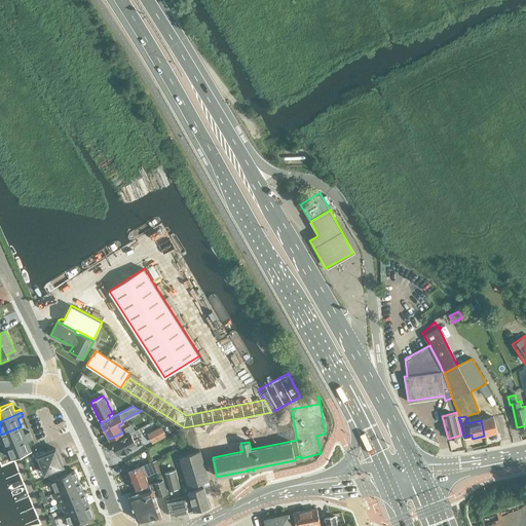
[(484,436),(496,433),(493,417),(486,418),(485,416),(480,417),(481,420),(484,436)]
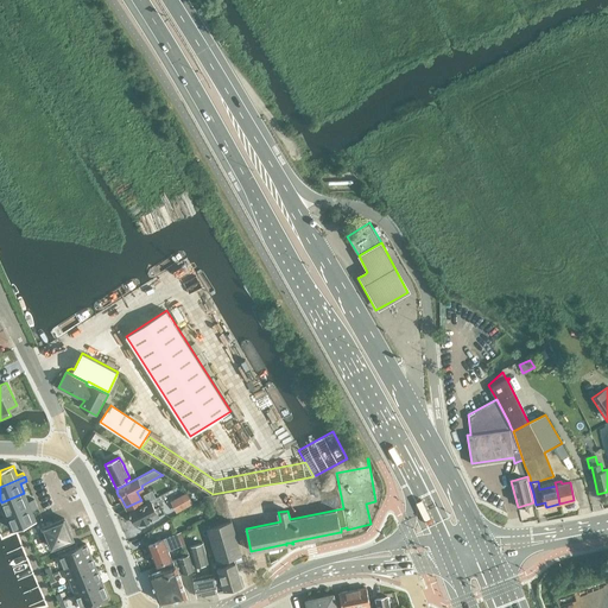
[(284,482),(267,485),(268,496),(285,494),(284,482)]
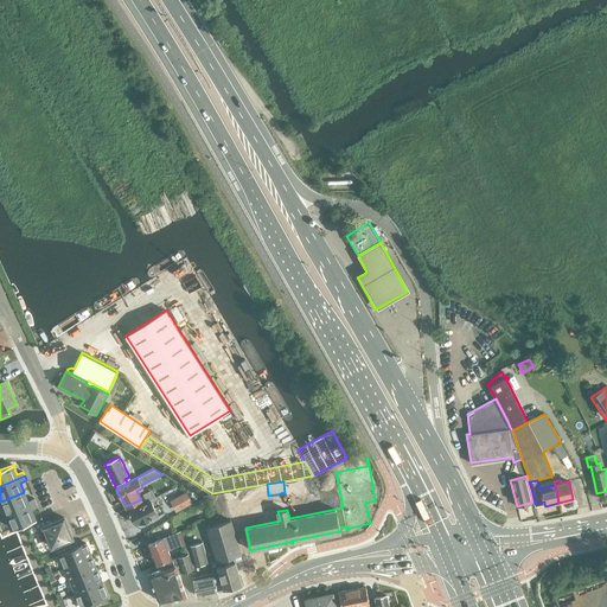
[(151,499),(155,497),(152,490),(144,494),(147,503),(152,500),(151,499)]
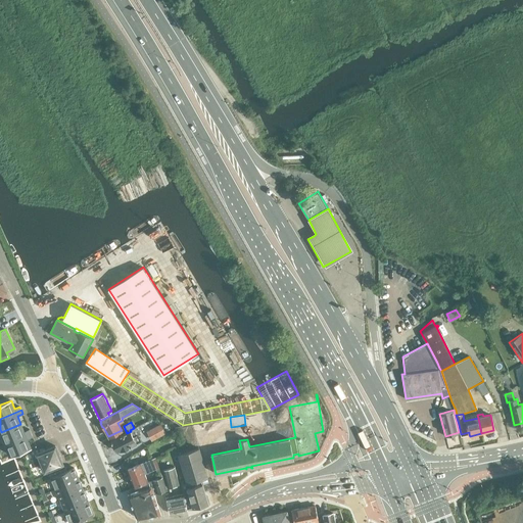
[(20,424),(1,432),(5,443),(31,433),(29,429),(24,431),(20,424)]
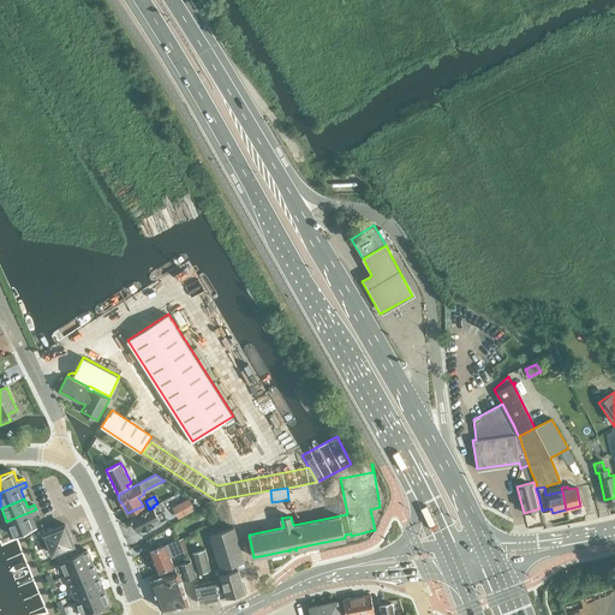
[(179,517),(193,508),(189,499),(174,507),(179,517)]
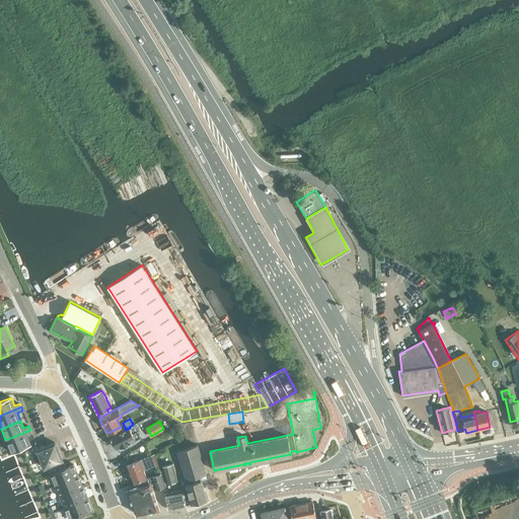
[(137,432),(140,431),(136,424),(133,425),(129,427),(130,428),(126,430),(110,437),(112,439),(110,441),(113,444),(114,444),(116,447),(119,446),(120,447),(139,437),(137,432)]
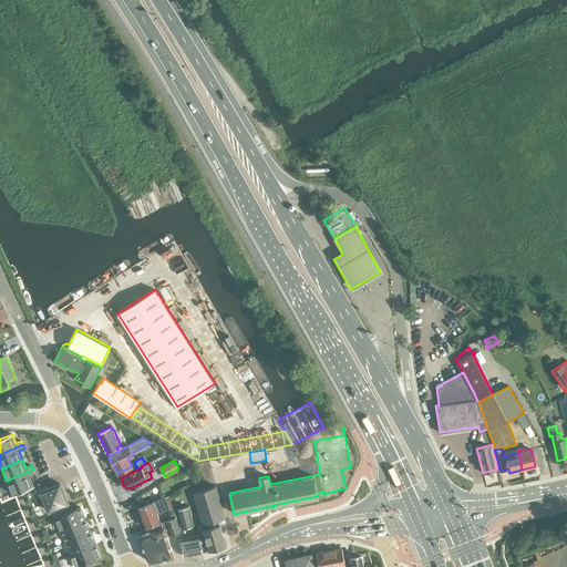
[(33,470),(6,481),(11,493),(33,484),(29,475),(35,473),(33,470)]
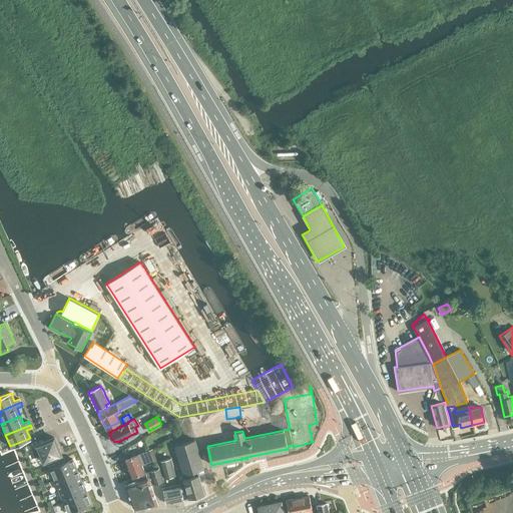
[(54,437),(37,445),(44,462),(61,455),(54,437)]
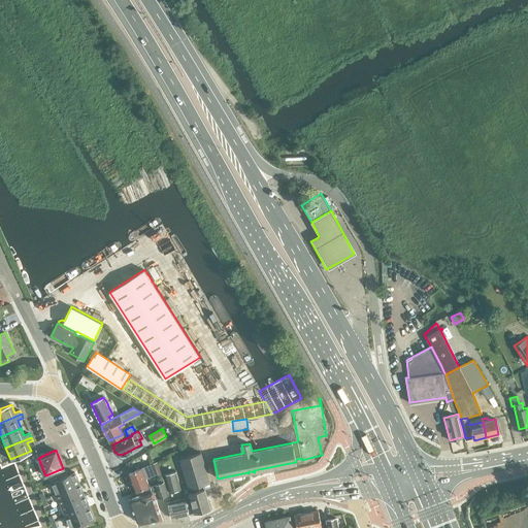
[(184,489),(186,498),(189,513),(194,510),(195,512),(210,508),(205,488),(204,488),(203,484),(209,482),(204,462),(201,453),(180,459),(183,468),(189,488),(184,489)]
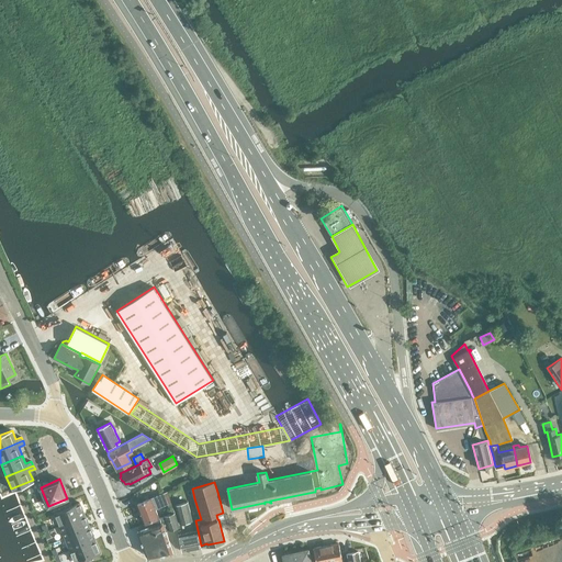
[(145,523),(149,521),(159,517),(156,508),(168,504),(164,493),(152,497),(152,498),(137,504),(145,523)]
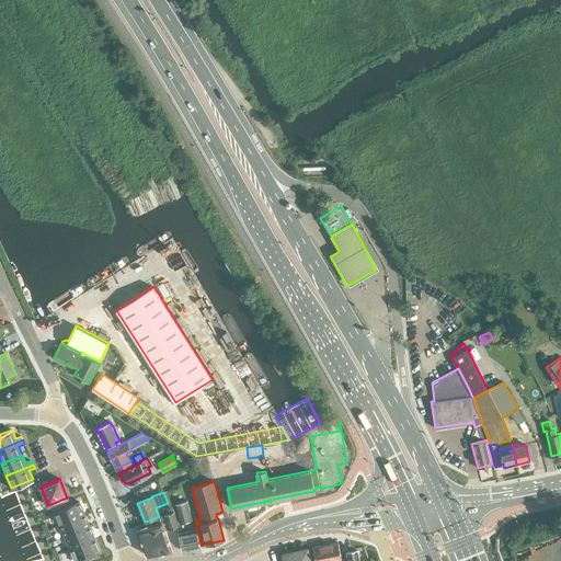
[(80,501),(55,512),(60,524),(84,514),(80,501)]
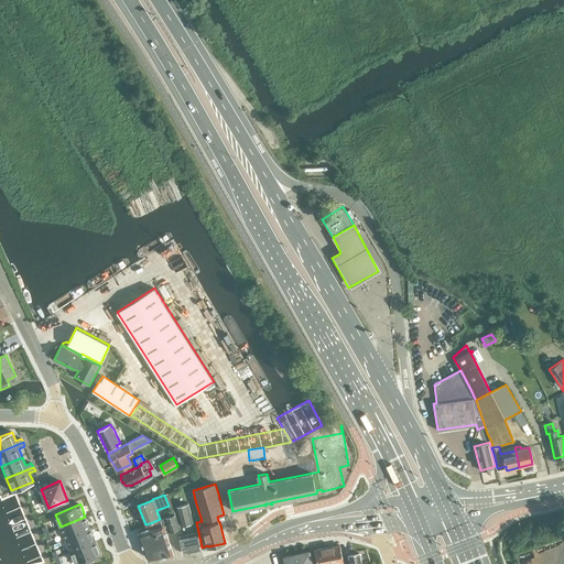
[(182,525),(194,522),(188,503),(176,507),(182,525)]
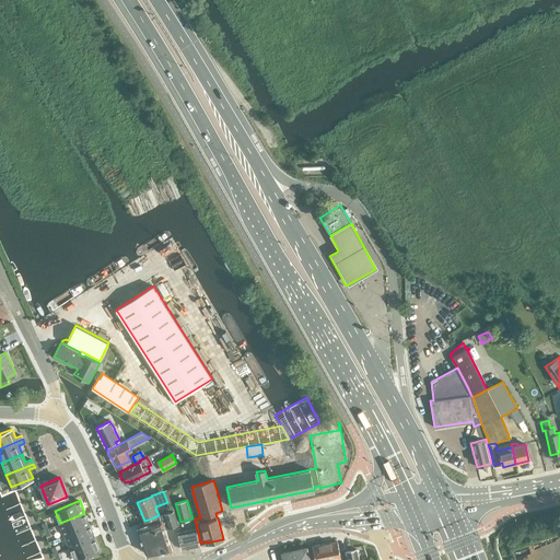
[(165,513),(159,515),(149,520),(150,524),(137,529),(147,553),(151,556),(173,551),(164,528),(178,524),(174,510),(165,513)]
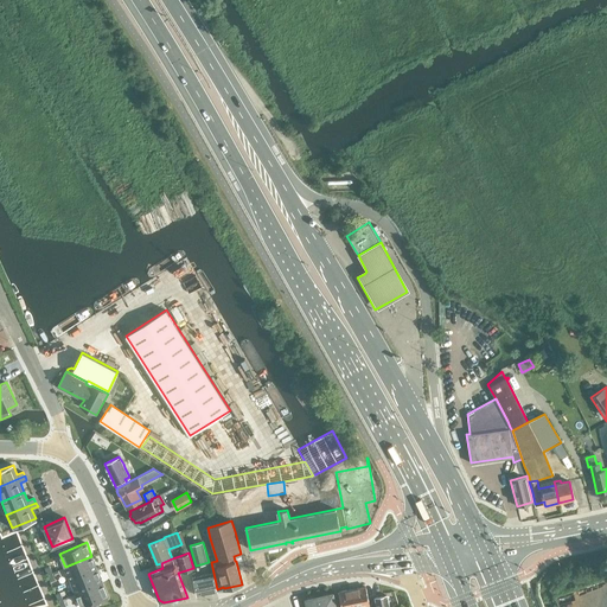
[(91,556),(65,567),(71,580),(97,569),(91,556)]
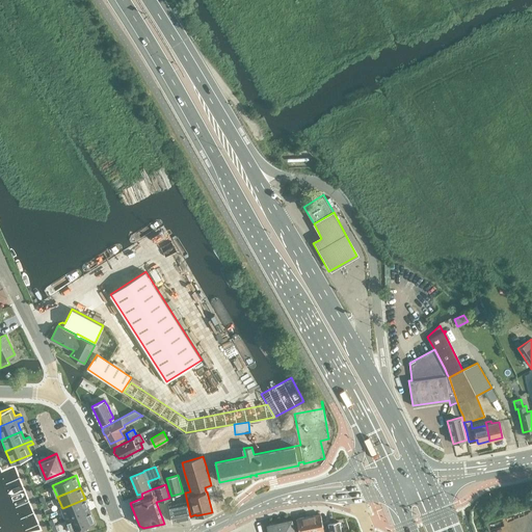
[(85,499),(62,508),(67,521),(90,510),(85,499)]
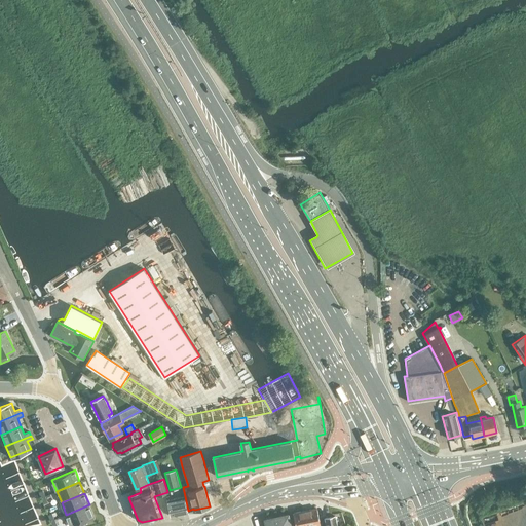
[(188,512),(188,511),(185,496),(166,500),(171,516),(188,512)]
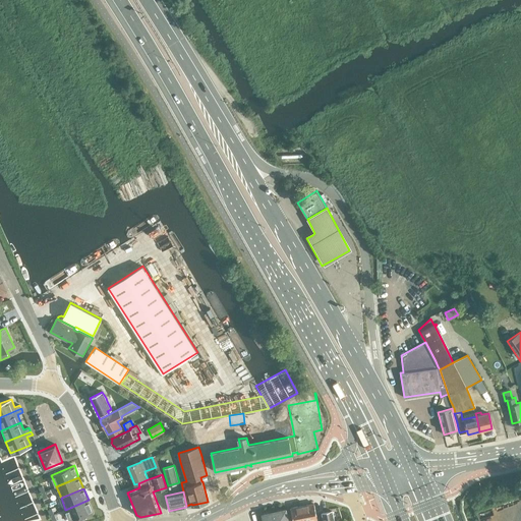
[(89,500),(65,510),(69,520),(70,520),(93,512),(89,500)]
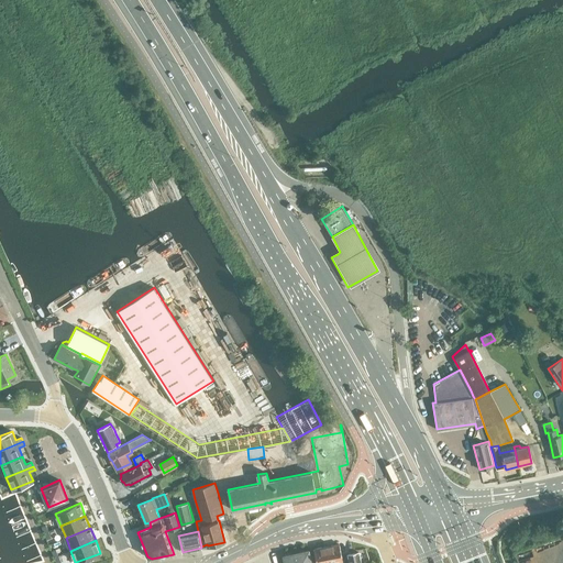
[(340,543),(327,547),(330,562),(338,562),(343,561),(340,543)]
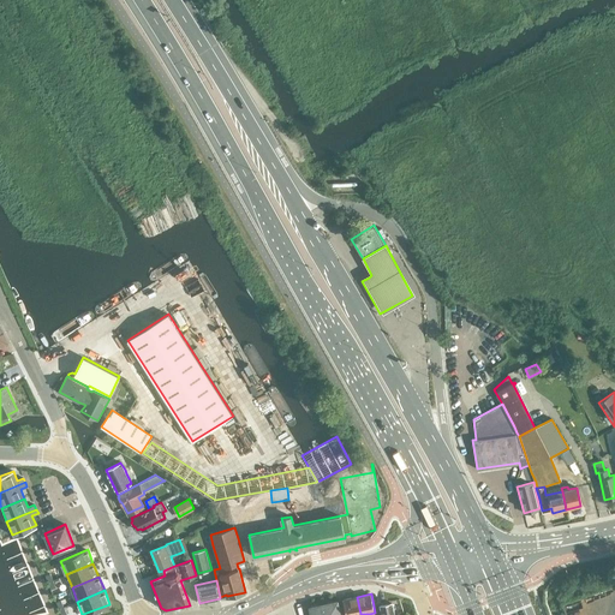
[(360,614),(357,597),(342,599),(346,614),(360,614)]
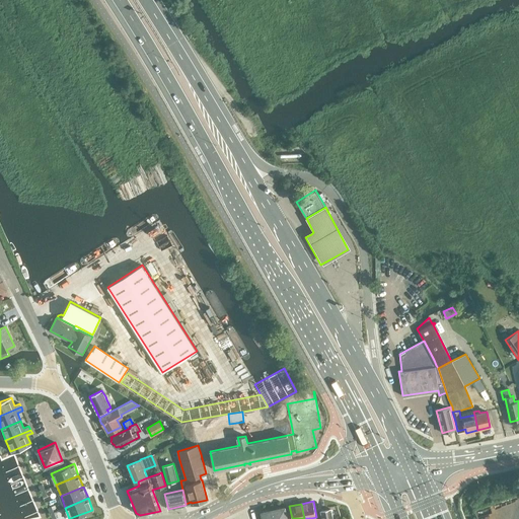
[(287,518),(284,507),(273,509),(275,518),(287,518)]
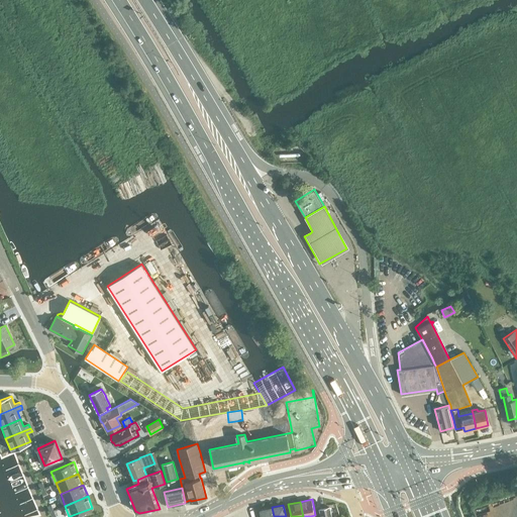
[(319,508),(320,516),(331,516),(329,506),(319,508)]
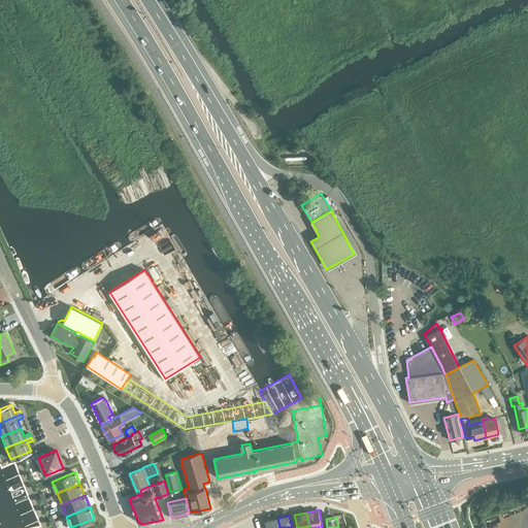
[(279,527),(277,518),(266,521),(267,527),(279,527)]
